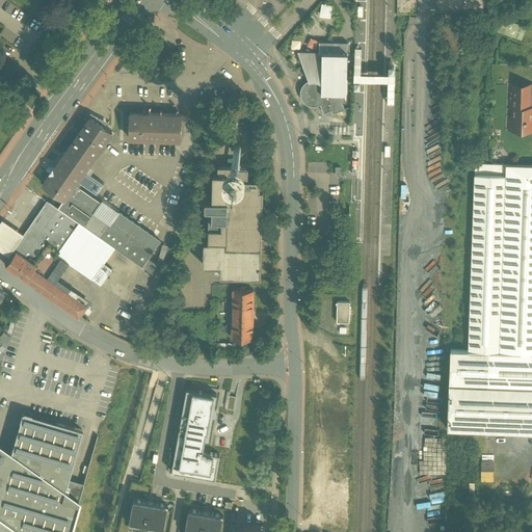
[(322,17),(333,17),(334,4),(322,3),(322,17)]
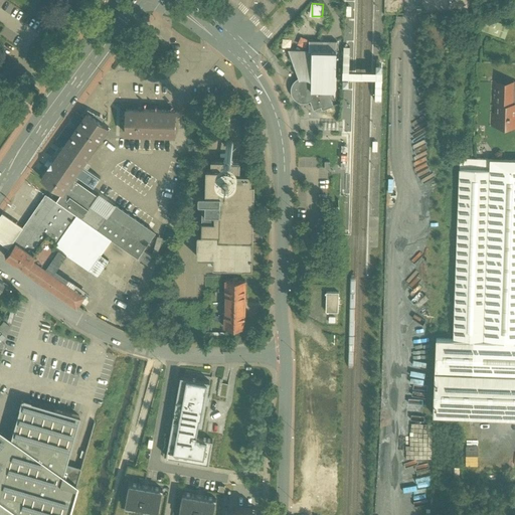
[(297,49),(289,49),(294,63),(299,77),(296,79),(295,80),(293,83),(292,86),(291,88),(291,90),(292,93),(292,94),(292,96),(293,97),(295,99),(296,100),(298,101),(300,102),(302,103),(305,103),(308,102),(311,101),(314,110),(321,107),(322,110),(334,106),(331,98),(331,92),(336,92),(337,41),(309,40),(309,50),(303,50),(296,45),(297,47),(297,49)]
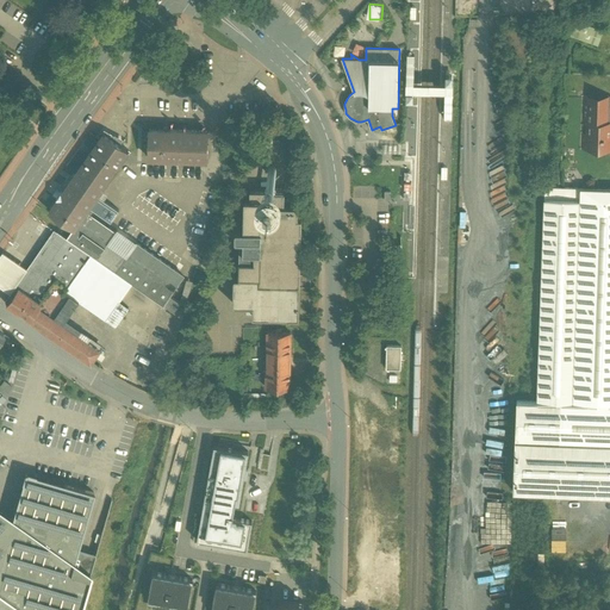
[(406,82),(406,92),(414,92),(444,92),(452,92),(452,82),(446,82),(414,82),(406,82)]
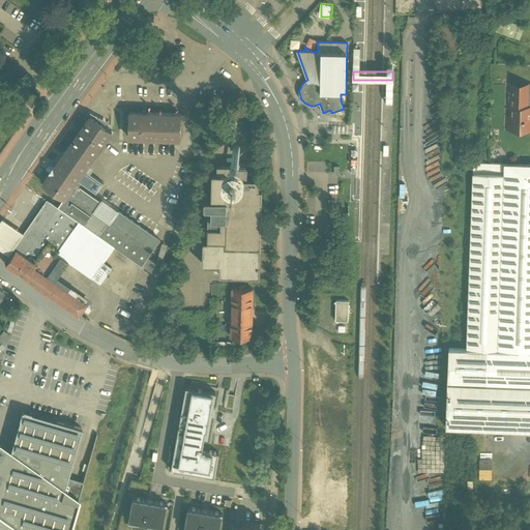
[(529,86),(508,86),(507,107),(513,107),(512,117),(507,117),(507,128),(529,128),(529,107),(528,108),(529,86)]
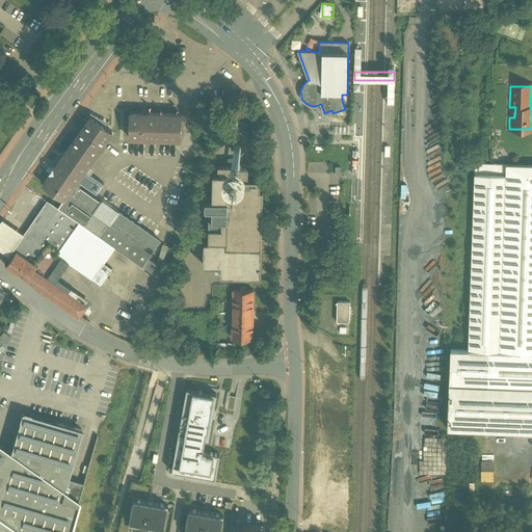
[(182,115),(130,113),(129,138),(181,139),(182,115)]
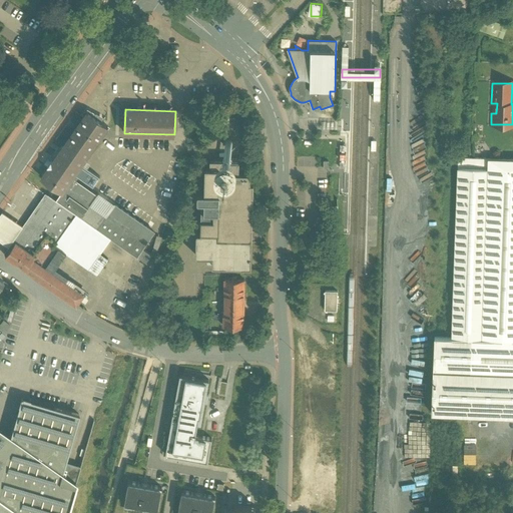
[(87,112),(53,162),(51,161),(47,166),(49,167),(42,178),(62,192),(69,182),(108,126),(101,122),(87,112)]
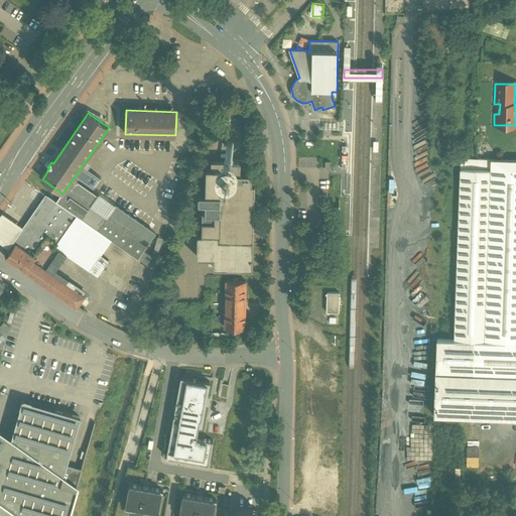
[(241,161),(212,160),(211,168),(207,168),(206,195),(200,195),(199,196),(199,202),(200,203),(206,204),(206,208),(203,208),(202,235),(219,235),(219,240),(254,241),(254,231),(255,184),(252,184),(253,174),(241,174),(241,161)]
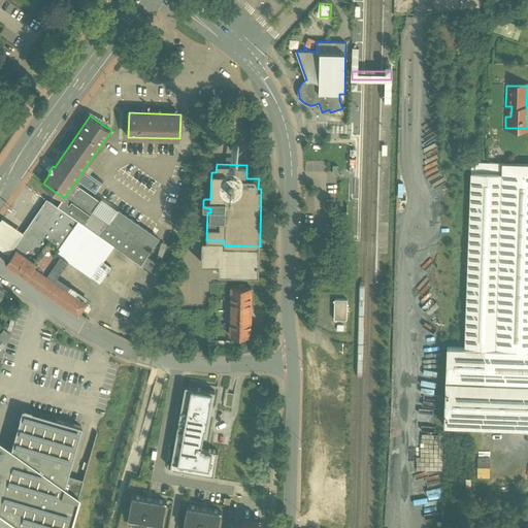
[(527,165),(479,164),(472,349),(450,348),(447,427),(527,429),(527,165)]
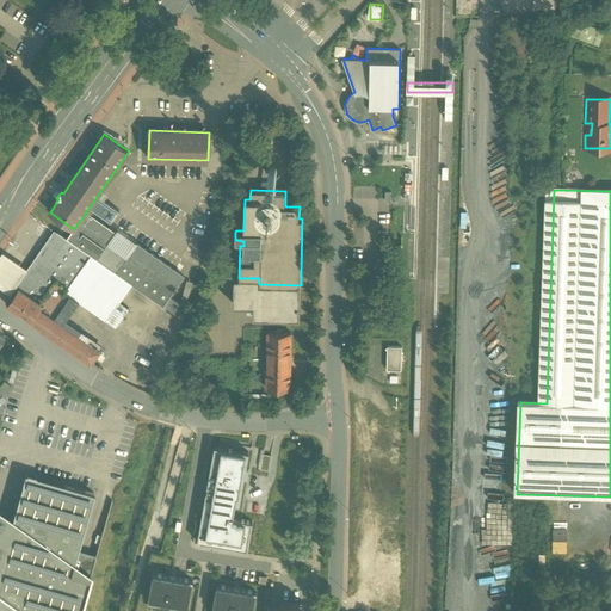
[(105,199),(102,204),(104,207),(99,213),(111,221),(119,210),(105,199)]
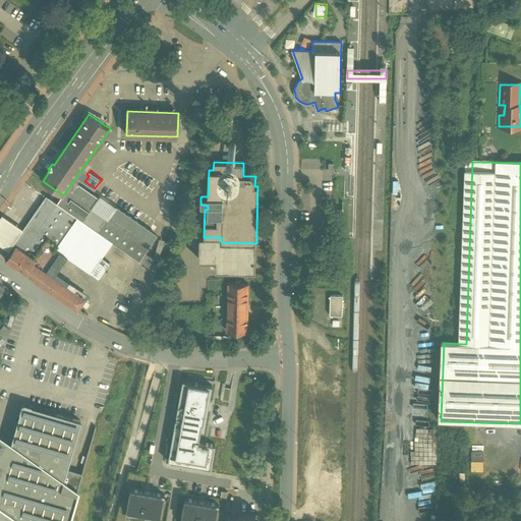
[(100,198),(79,184),(75,189),(70,185),(63,195),(57,204),(82,222),(93,208),(100,198)]
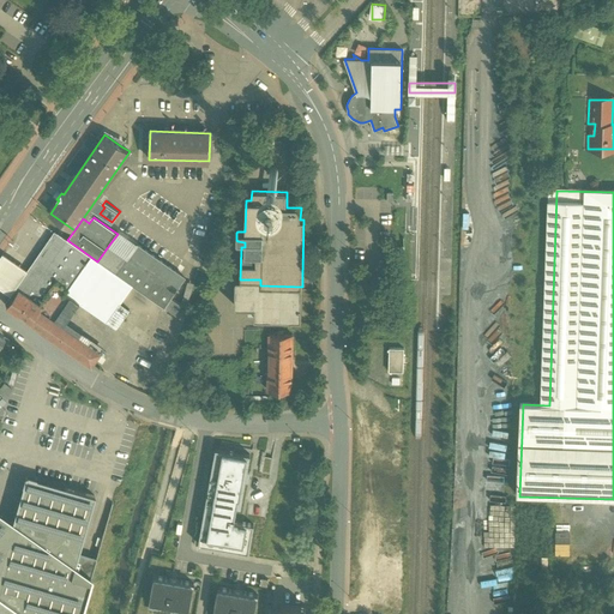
[(67,240),(55,232),(26,271),(10,296),(6,302),(7,307),(30,323),(31,323),(48,333),(47,335),(92,366),(102,353),(64,326),(79,304),(107,323),(120,304),(133,286),(97,262),(67,240)]
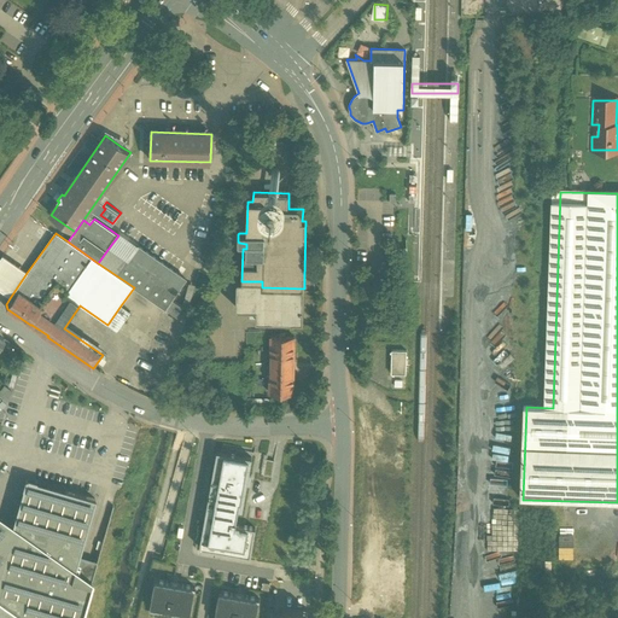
[(110,246),(129,260),(133,254),(136,250),(115,235),(110,246)]
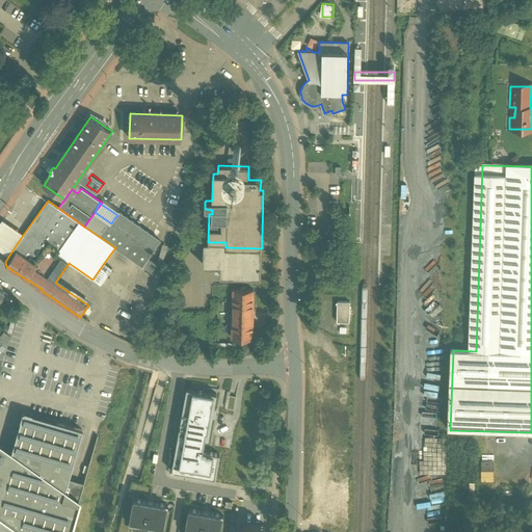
[(156,238),(118,213),(117,215),(114,218),(111,223),(95,212),(84,227),(115,247),(142,266),(148,259),(159,241),(156,238)]
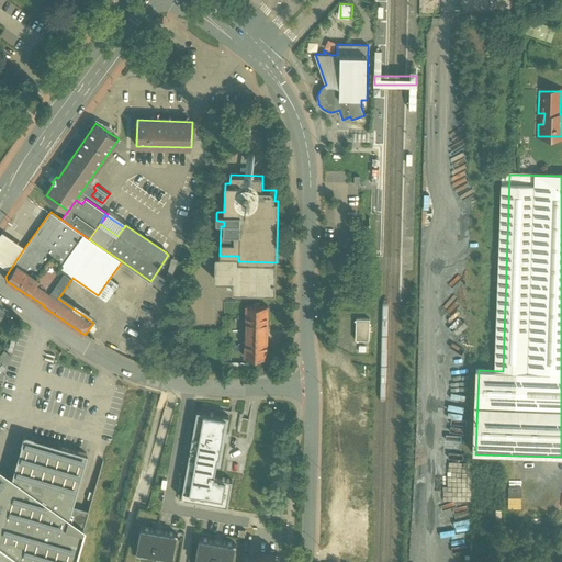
[(0,265),(9,271),(24,248),(13,240),(3,234),(0,237),(0,265)]
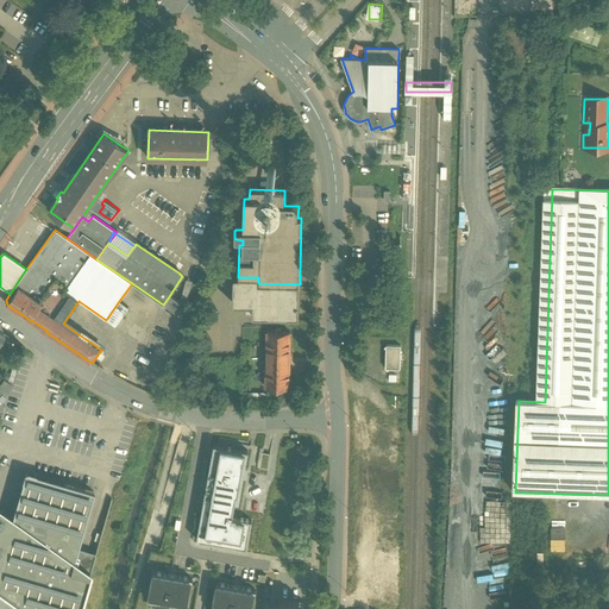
[(311,272),(300,272),(300,284),(311,284),(311,272)]
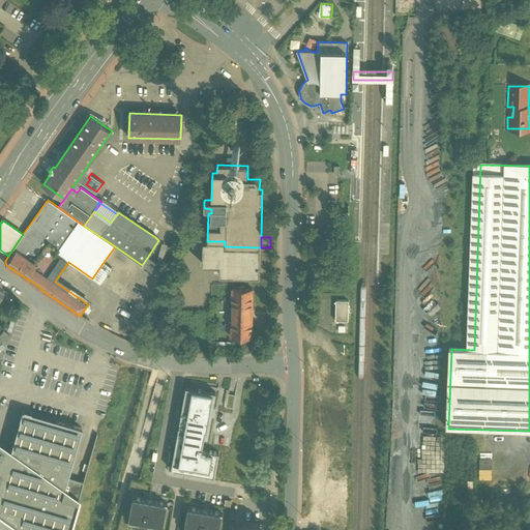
[(261,247),(225,246),(225,241),(207,241),(204,241),(203,242),(203,264),(204,265),(219,266),(219,275),(269,276),(270,247),(261,247)]
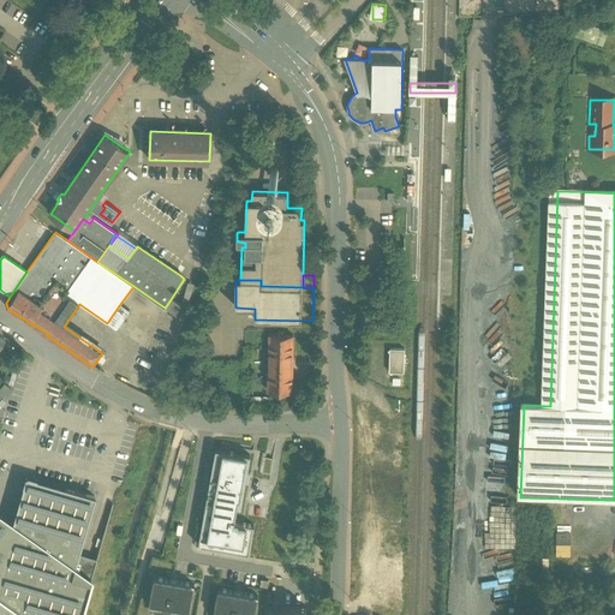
[(187,310),(171,299),(165,308),(184,322),(187,310)]
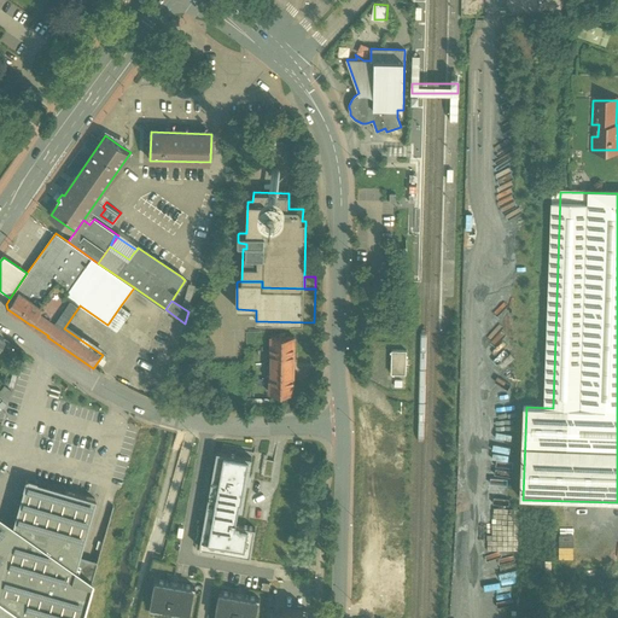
[(121,305),(108,325),(117,331),(130,313),(121,305)]
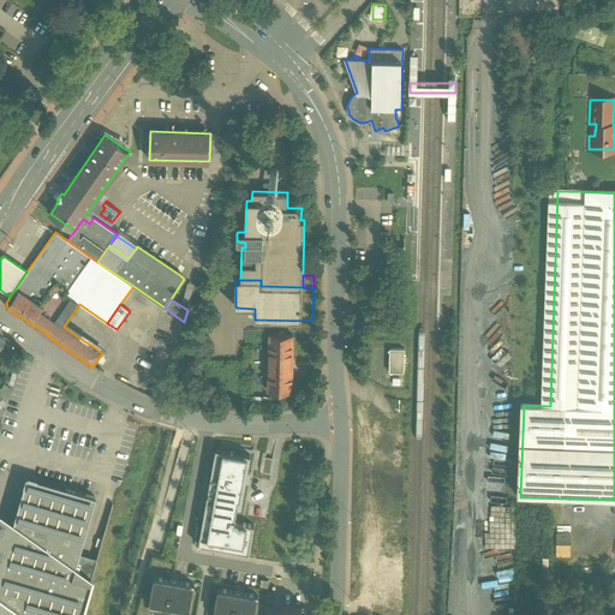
[(293,336),(270,335),(268,393),(292,393),(293,336)]
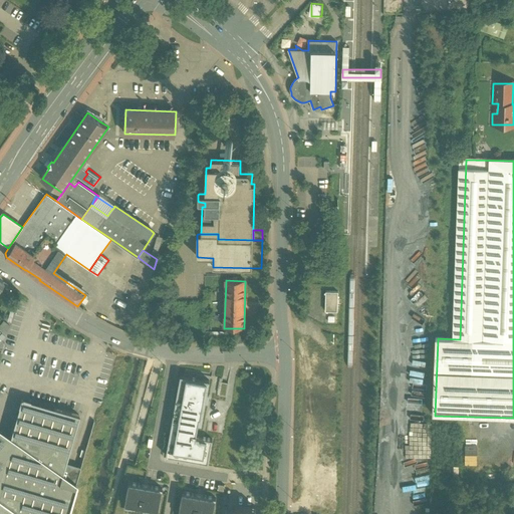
[(338,291),(326,291),(325,311),(337,311),(338,291)]
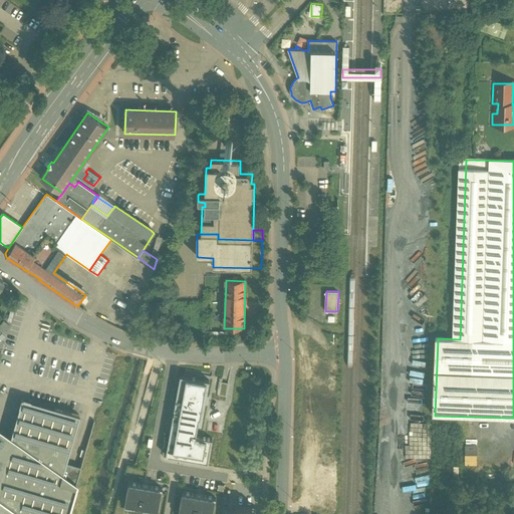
[(8,307),(0,301),(0,310),(4,314),(8,307)]
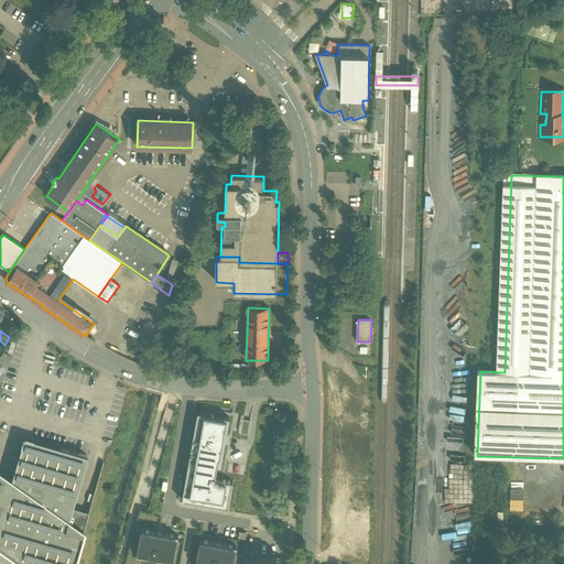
[(196,356),(185,354),(183,365),(195,367),(196,356)]
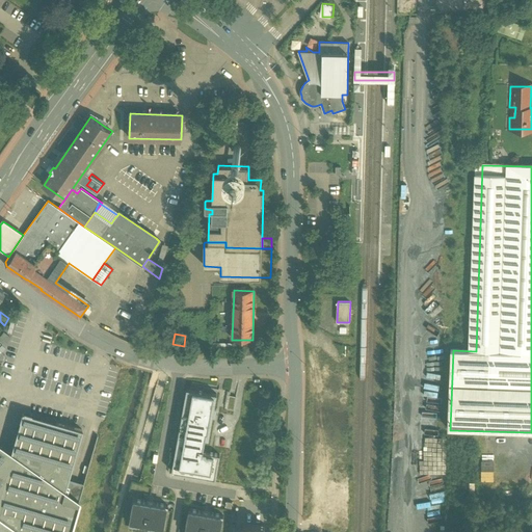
[(187,388),(173,468),(213,475),(217,453),(204,450),(214,392),(187,388)]
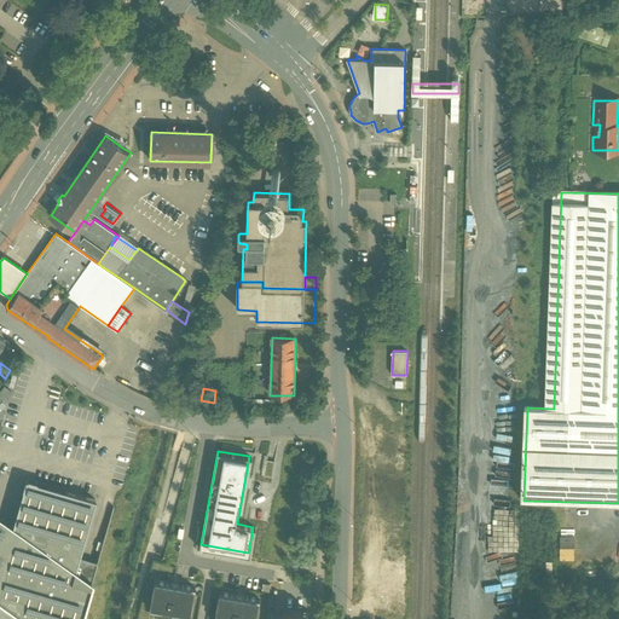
[(0,615),(7,618),(6,618),(81,618),(92,583),(91,582),(90,585),(71,580),(94,501),(65,491),(62,503),(32,495),(23,526),(12,522),(7,541),(0,536),(0,615)]
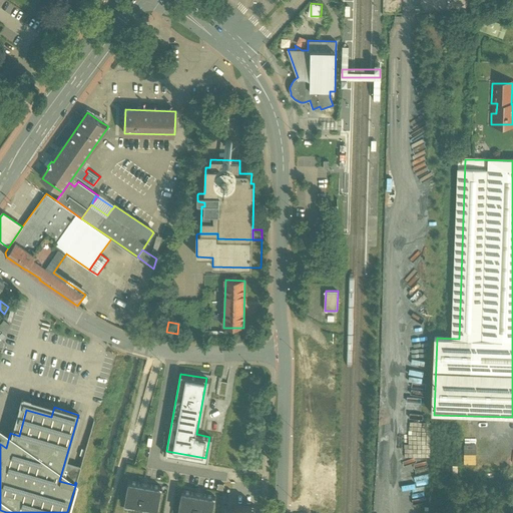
[(406,432),(406,457),(431,457),(431,429),(414,429),(414,432),(406,432)]
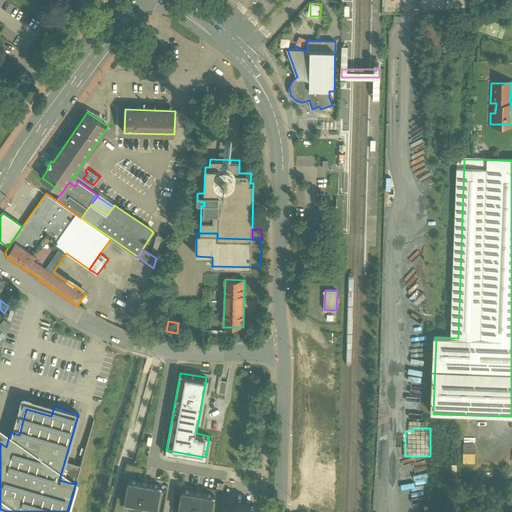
[(475,462),(475,443),(464,443),(464,462),(475,462)]
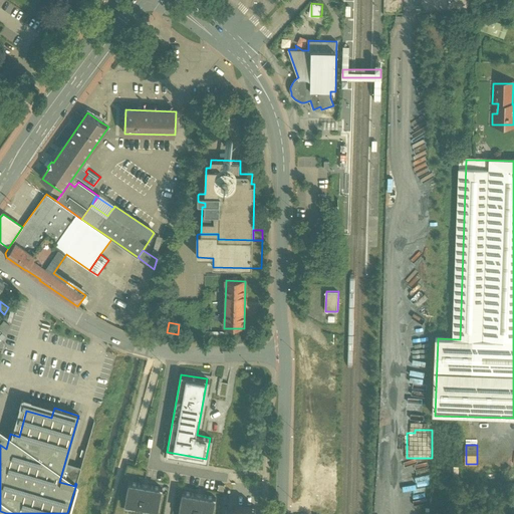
[(163,488),(130,482),(124,506),(135,507),(135,510),(148,512),(148,510),(159,512),(163,488)]
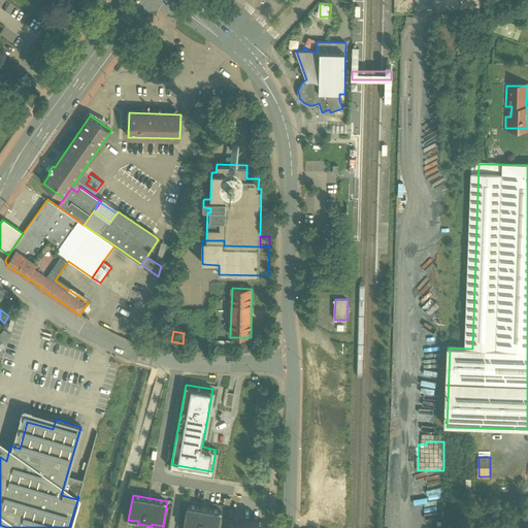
[(218,527),(222,510),(188,505),(183,527),(218,527)]
